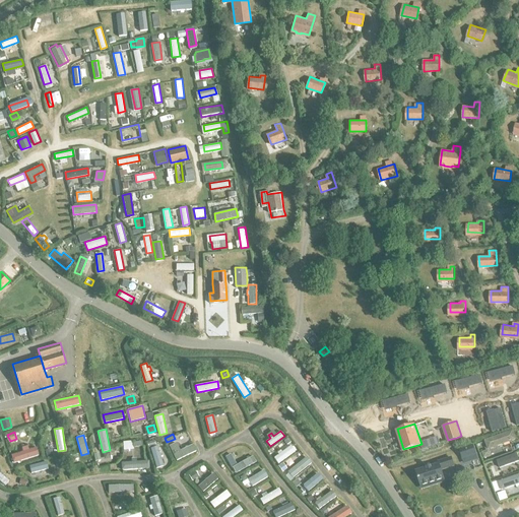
[(176,441),(170,444),(177,458),(197,449),(193,442),(180,449),(176,441)]
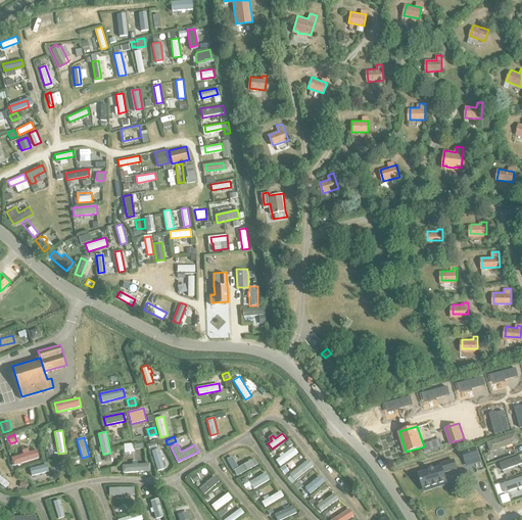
[(462,450),(466,460),(479,456),(476,444),(462,450)]
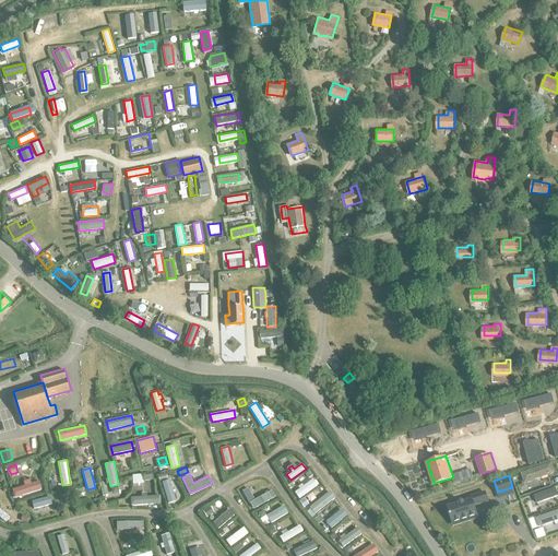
[(24,485),(12,488),(14,498),(42,489),(38,481),(31,483),(30,478),(23,481),(24,485)]
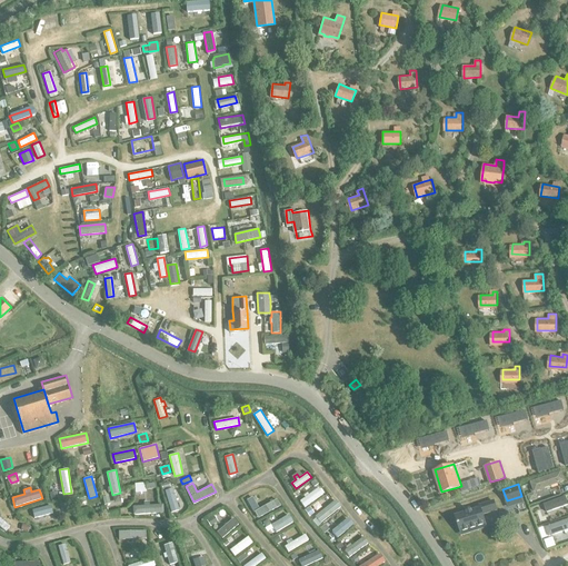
[(300,500),(305,507),(324,494),(318,487),(300,500)]
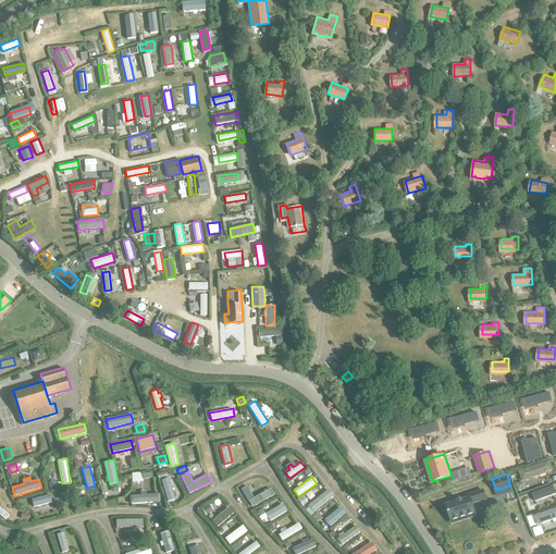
[(169,478),(161,480),(168,502),(175,499),(169,478)]
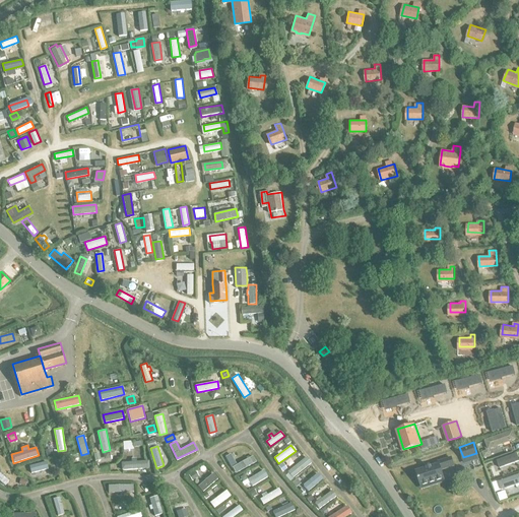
[(490,448),(481,451),(483,457),(492,454),(490,448)]
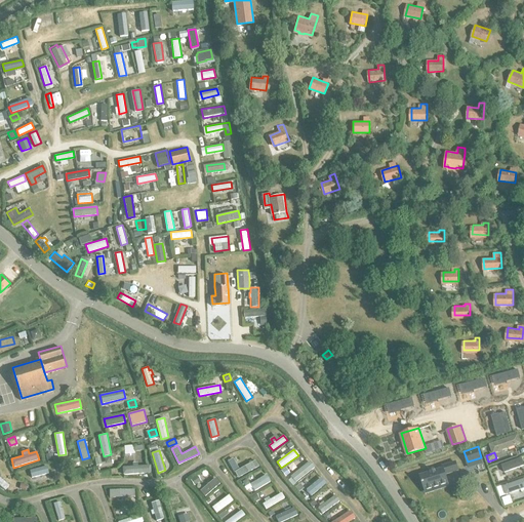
[(523,457),(502,465),(505,472),(523,465),(523,457)]
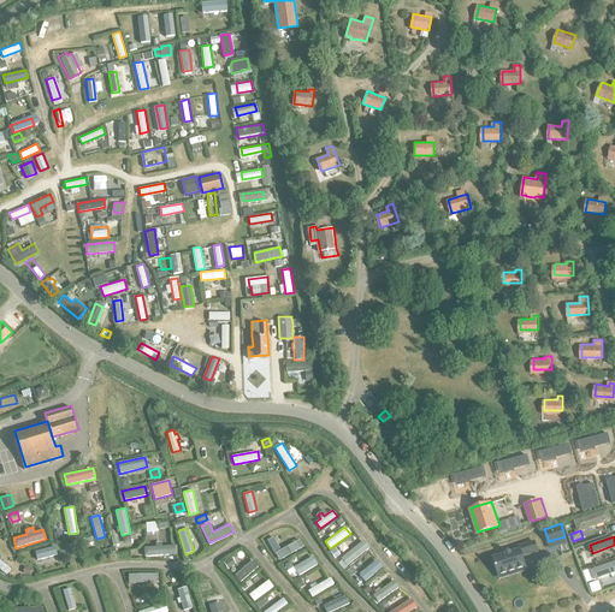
[(277,551),(282,559),(305,547),(300,539),(277,551)]
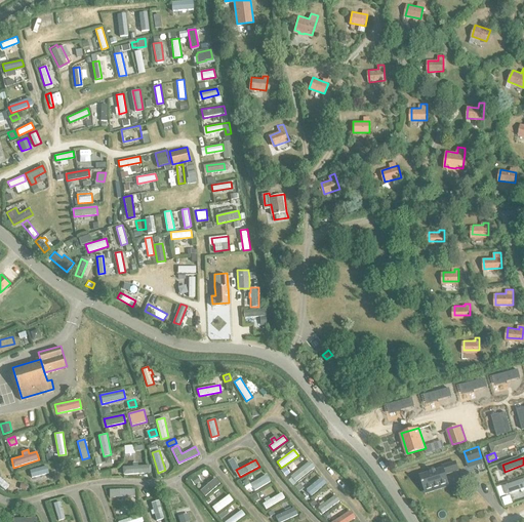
[(290,475),(295,482),(315,467),(310,459),(290,475)]
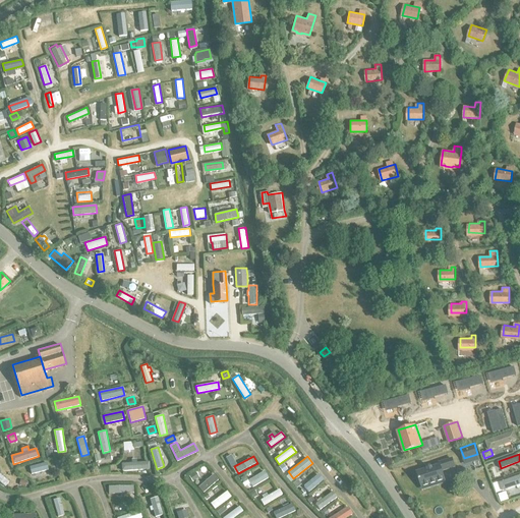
[(440,463),(417,470),(422,485),(446,478),(442,467),(445,466),(446,468),(455,465),(453,457),(440,461),(440,463)]
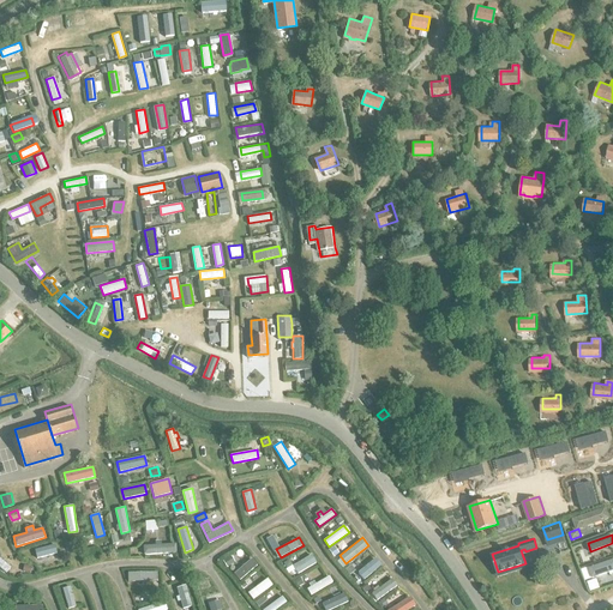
[(155,545),(143,545),(144,555),(176,553),(176,544),(161,544),(161,539),(155,541),(155,545)]
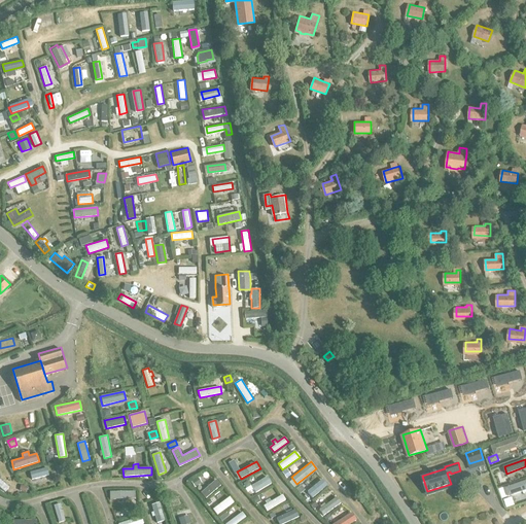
[(46,467),(30,472),(32,479),(48,475),(46,467)]
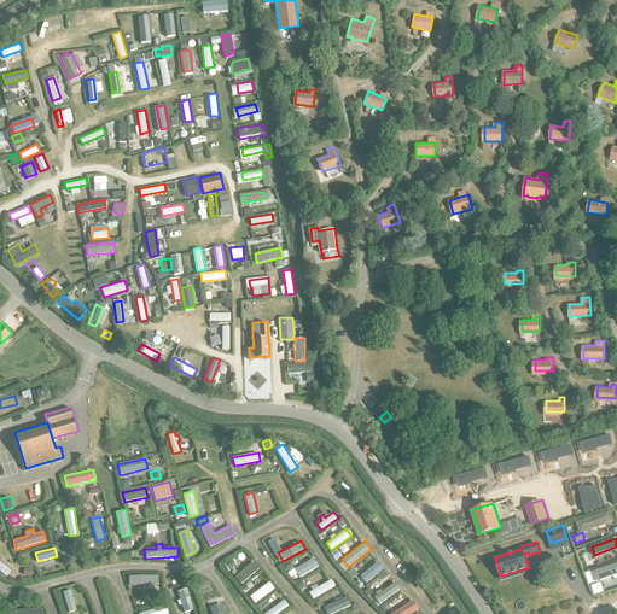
[(337,548),(331,551),(337,559),(342,554),(337,548)]
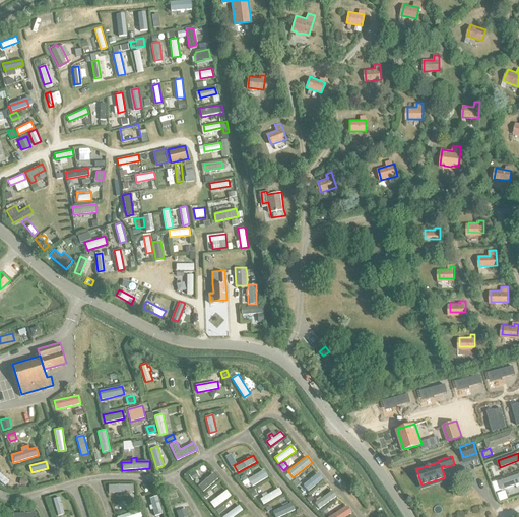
[(0,467),(0,480),(5,485),(9,480),(0,472),(0,470),(1,469),(0,467)]
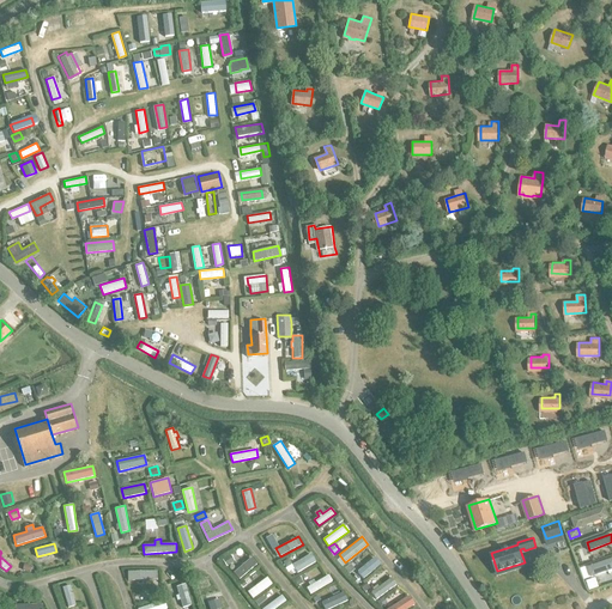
[(231,553),(223,559),(228,565),(236,560),(231,553)]
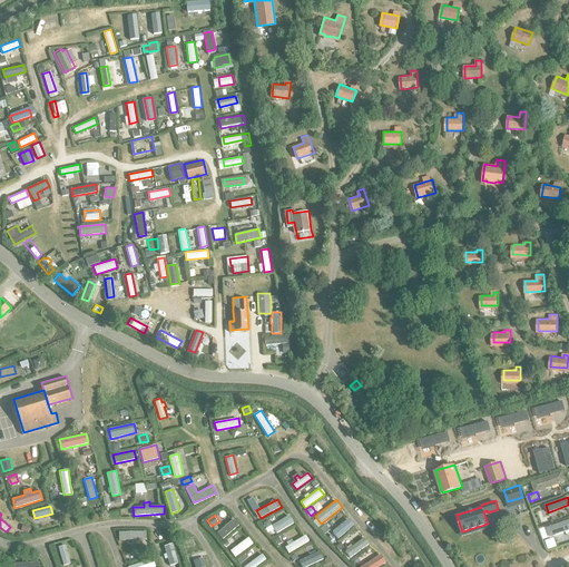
[(290,516),(273,526),(276,533),(294,524),(290,516)]
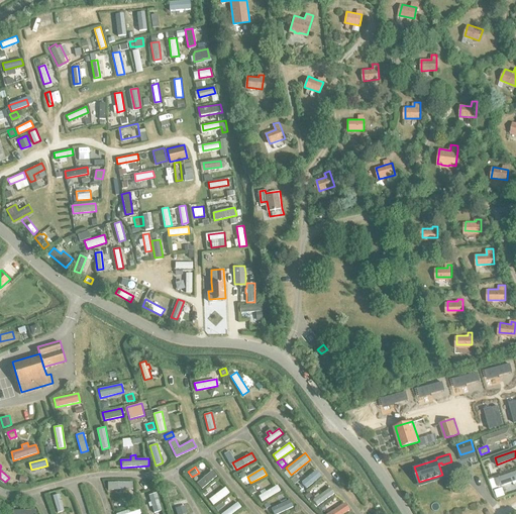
[(213,470),(197,483),(202,489),(217,476),(213,470)]
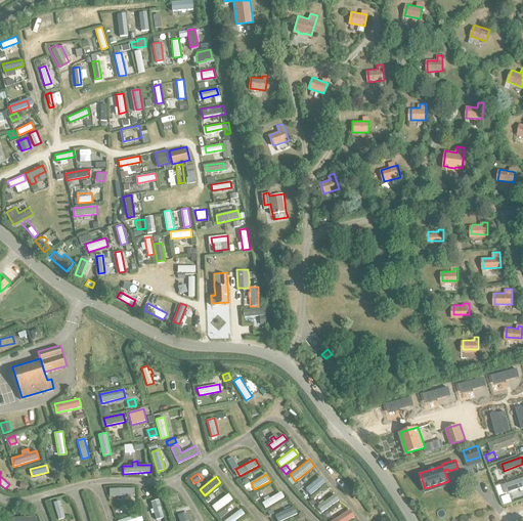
[(307,488),(311,494),(325,482),(321,477),(307,488)]
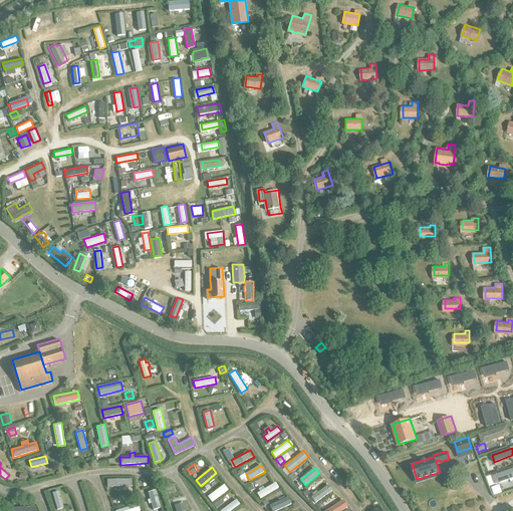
[(512,468),(493,476),(496,484),(512,477),(512,468)]
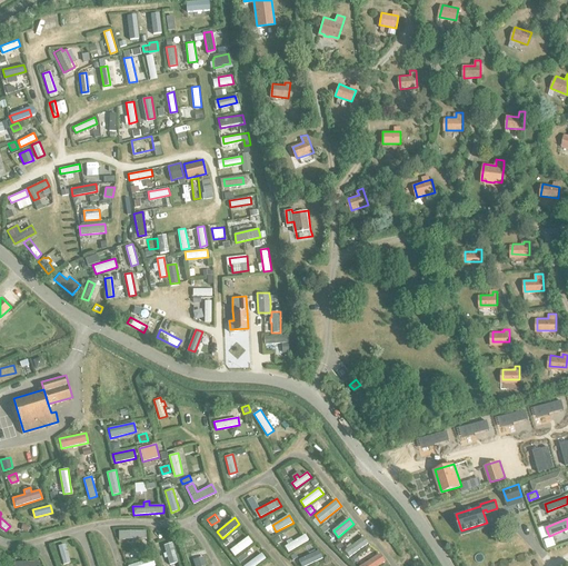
[(326,523),(320,527),(325,533),(329,528),(326,523)]
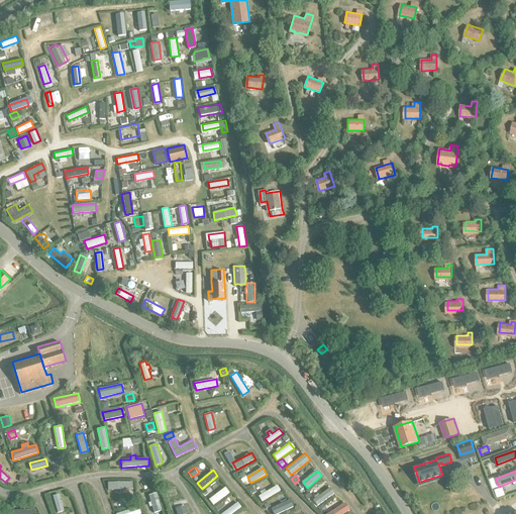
[(133,482),(108,482),(108,490),(133,490),(133,482)]
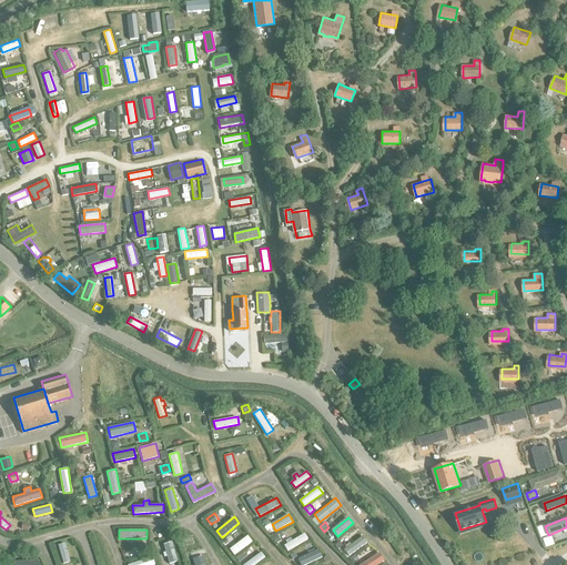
[(284,545),(287,551),(309,538),(305,533),(284,545)]
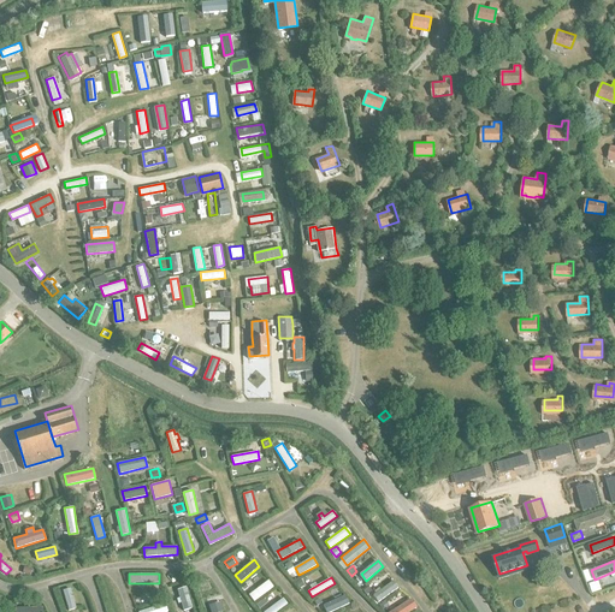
[(268,580),(249,594),(254,601),(275,587),(268,580)]
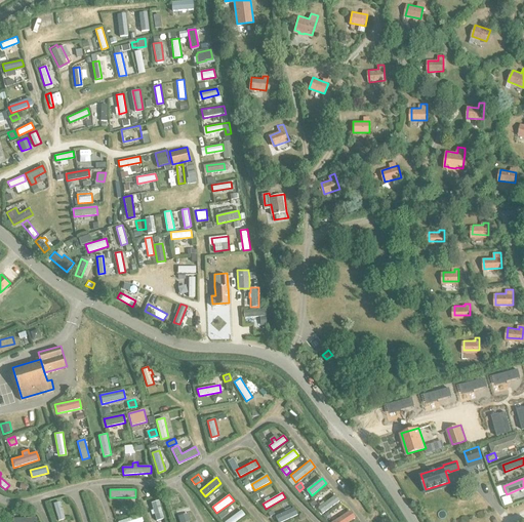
[(335,494),(318,508),(322,513),(339,500),(335,494)]
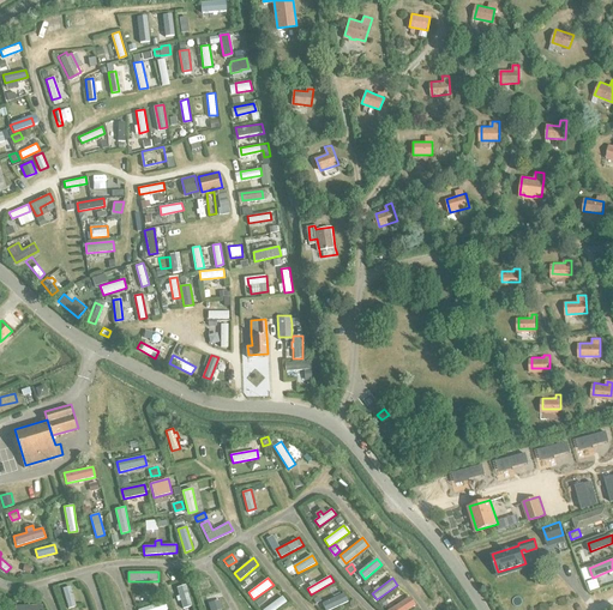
[(367,581),(361,586),(366,592),(371,587),(367,581)]
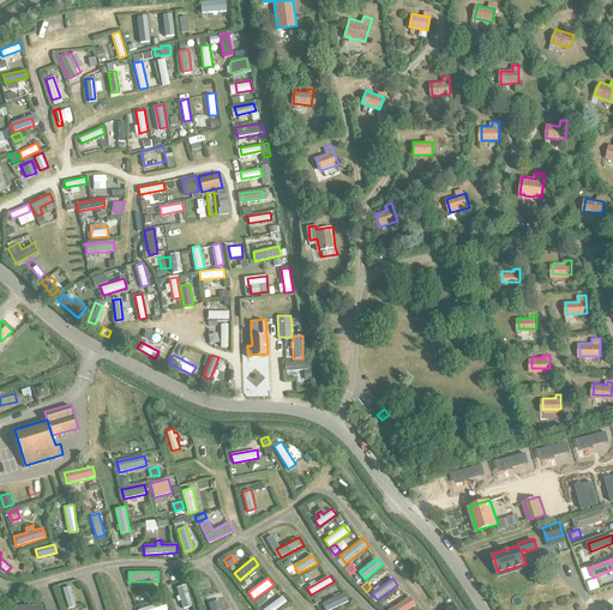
[(184,585),(176,587),(184,608),(191,605),(184,585)]
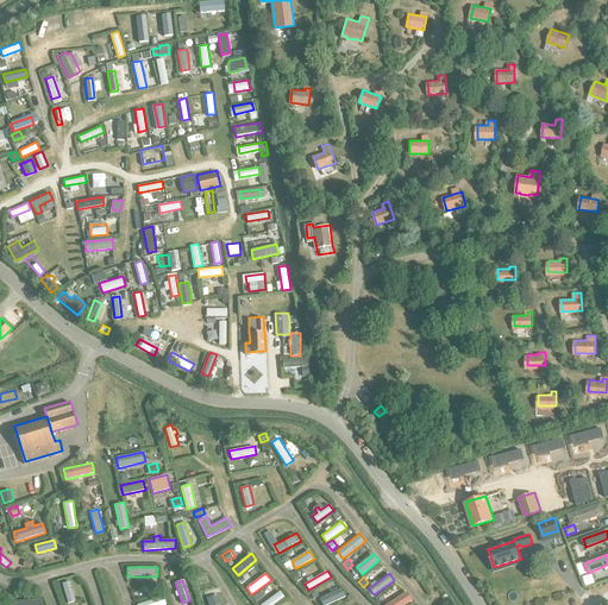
[(261,590),(254,596),(257,600),(264,594),(261,590)]
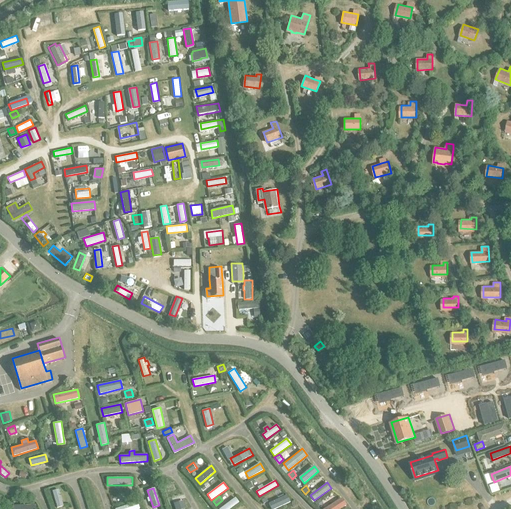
[(236,496),(219,508),(218,508),(229,508),(239,502),(236,496)]
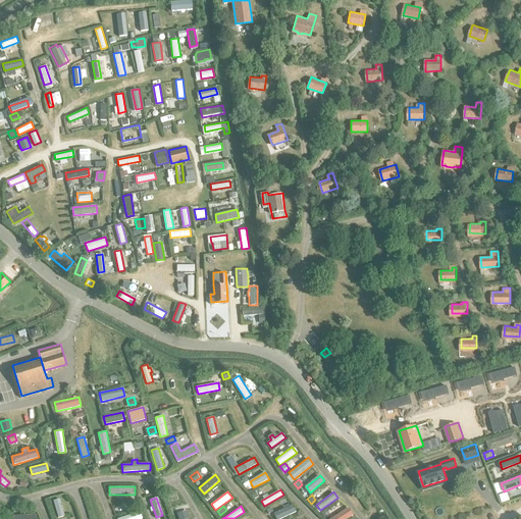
[(293,506),(277,513),(279,518),(280,518),(296,512),(293,506)]
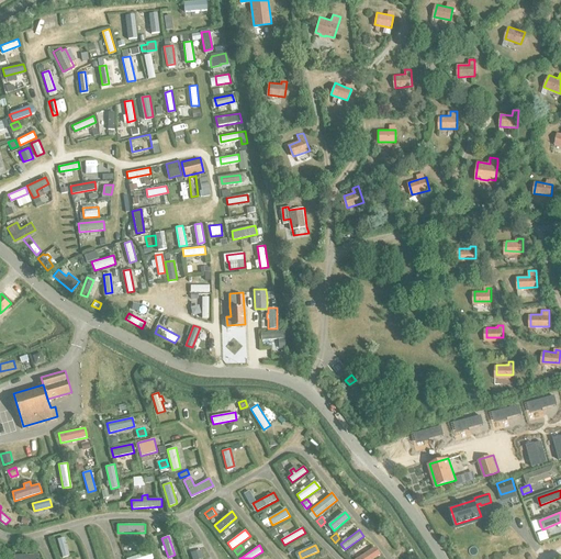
[(376,546),(355,558),(373,558),(381,555),(376,546)]
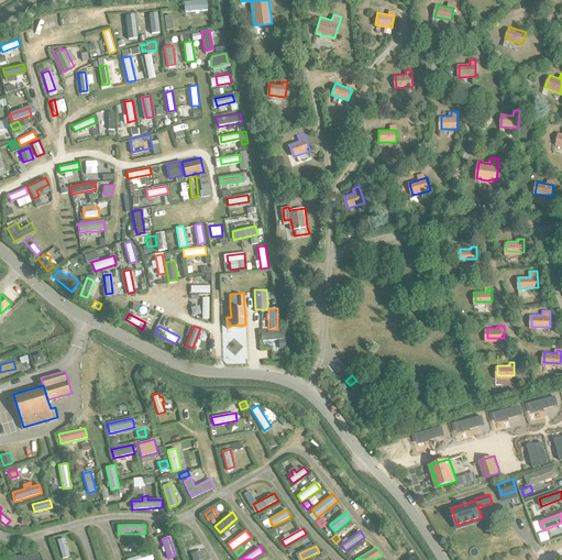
[(201,550),(191,553),(194,559),(195,559),(205,557),(201,550)]
